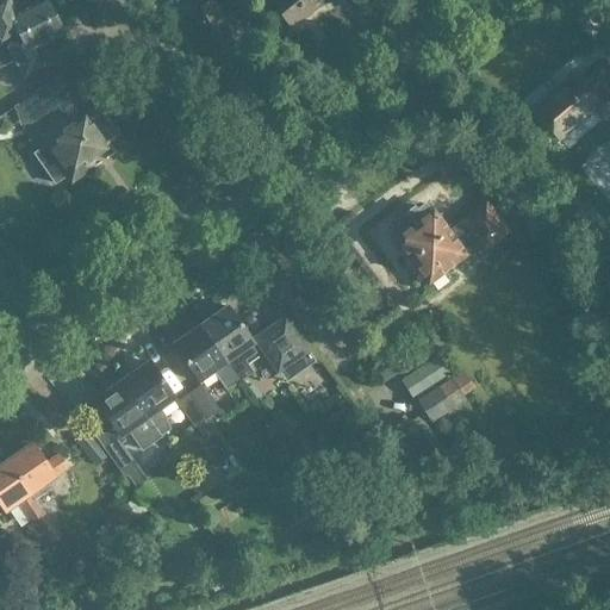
[(0,47),(5,42),(54,17),(45,0),(12,18),(5,2),(0,5),(0,47)]
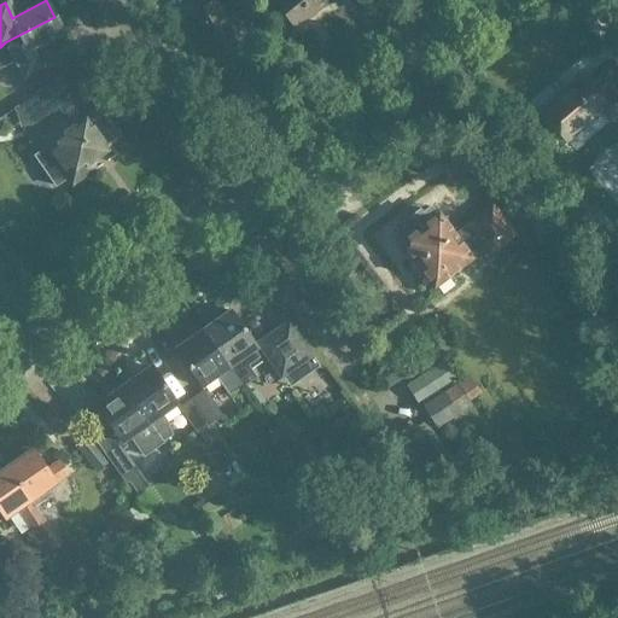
[(250,21),(239,0),(208,0),(211,5),(188,17),(199,39),(197,39),(210,64),(242,48),(232,30),(250,21)]
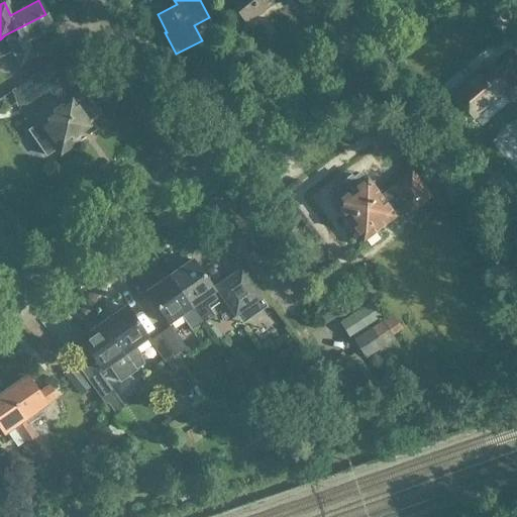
[(229,0),(228,1),(246,24),(278,0),(229,0)]
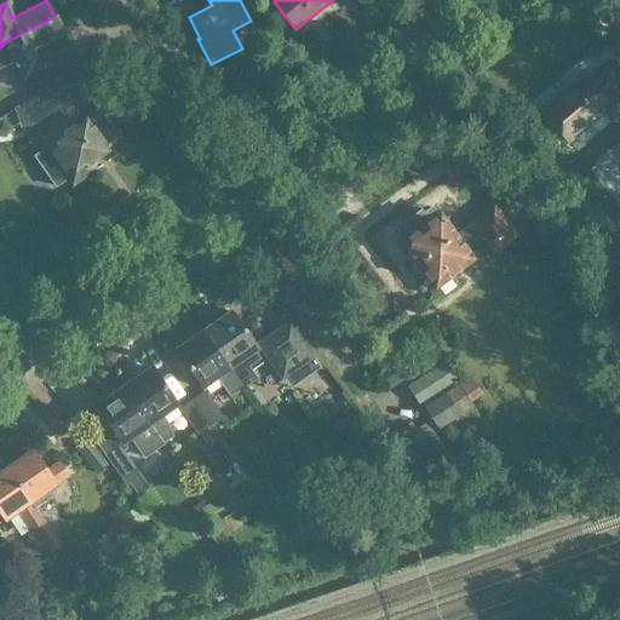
[(0,47),(0,70),(13,63),(27,90),(47,79),(33,51),(64,34),(55,17),(5,42),(0,47)]
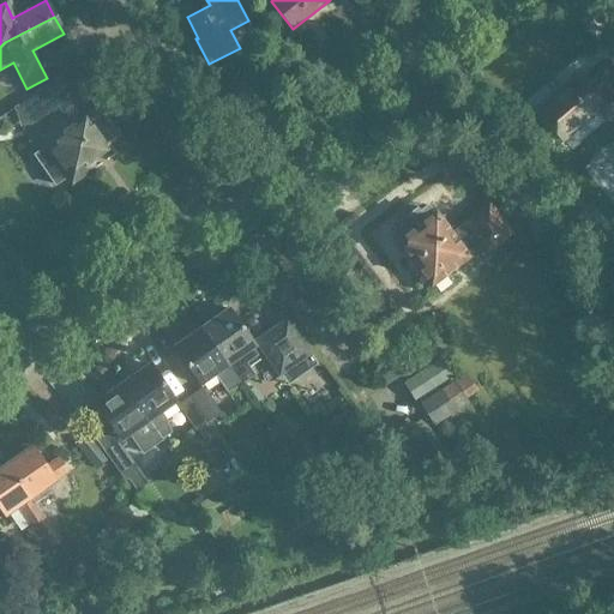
[(581,78),(540,113),(563,139),(597,109),(608,121),(613,114),(613,83),(605,72),(588,85),(581,78)]
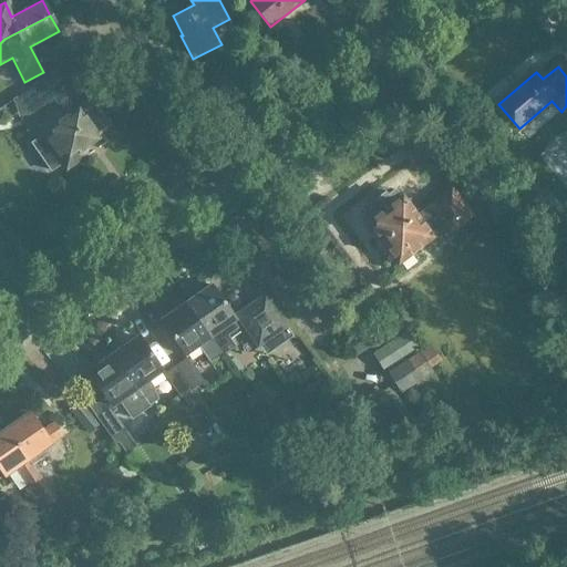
[(31,115),(44,105),(66,90),(53,72),(12,101),(16,104),(19,117),(31,115)]
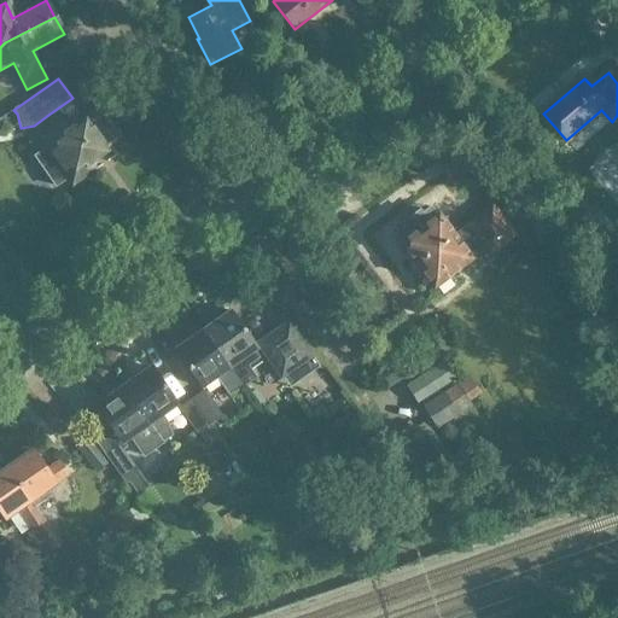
[(42,147),(65,182),(126,140),(103,106),(42,147)]
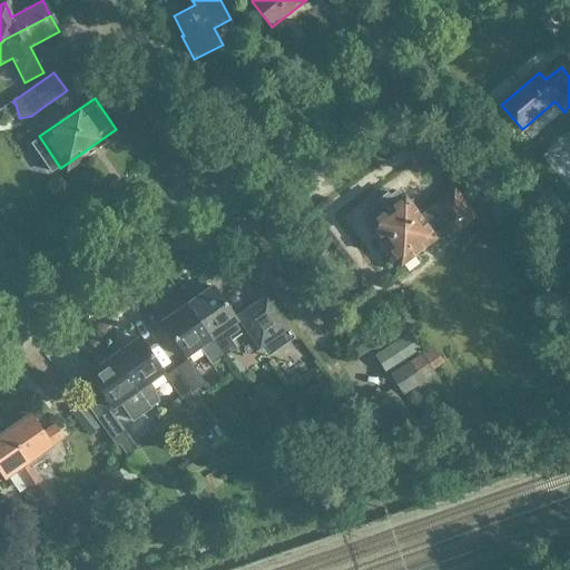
[(371,224),(370,224),(400,263),(434,237),(445,228),(451,235),(477,216),(453,186),(428,205),(430,207),(418,216),(404,198),(397,190),(390,197),(386,194),(371,206),(373,209),(365,216),(371,224)]
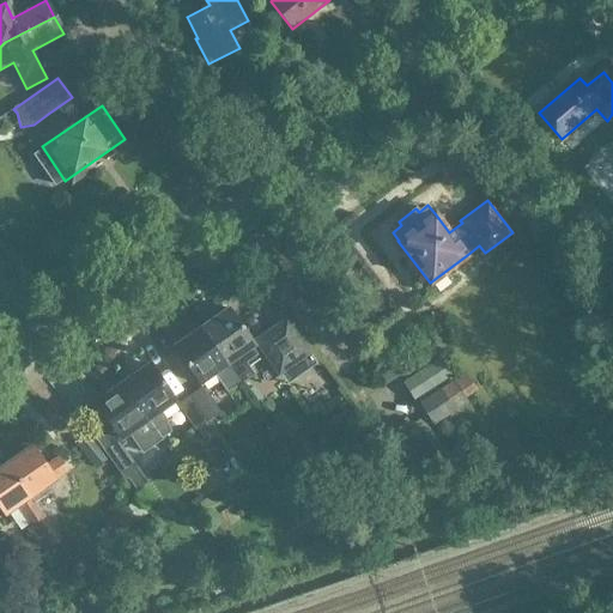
[(229,309),(201,328),(240,383),(252,375),(238,356),(254,345),(229,309)]
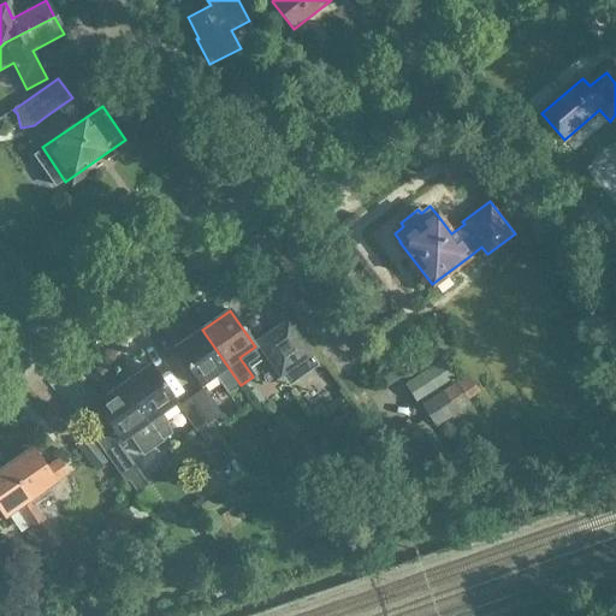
[(288,323),(258,343),(280,374),(309,354),(288,323)]
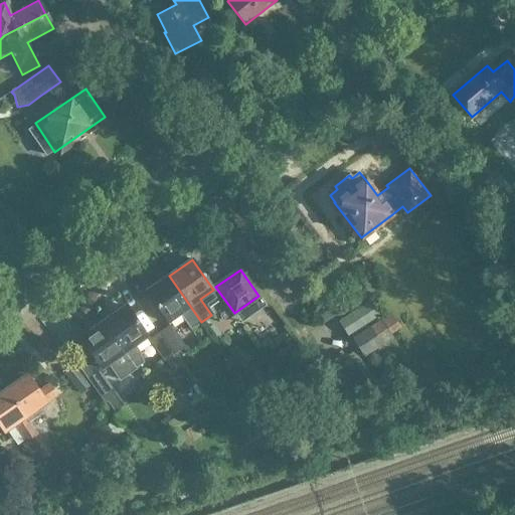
[(166,322),(178,314),(189,331),(201,322),(169,276),(146,293),(166,322)]
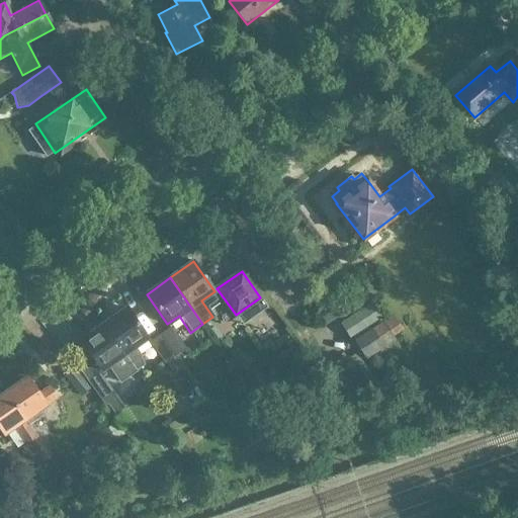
[(343,324),(353,339),(381,321),(371,306),(343,324)]
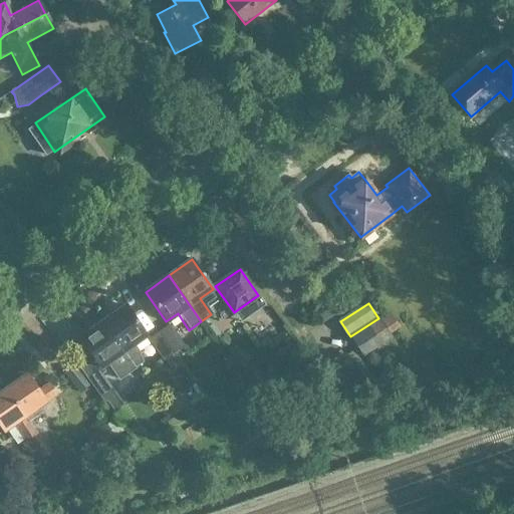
[(125,306),(101,323),(135,369),(143,363),(138,349),(134,344),(146,335),(125,306)]
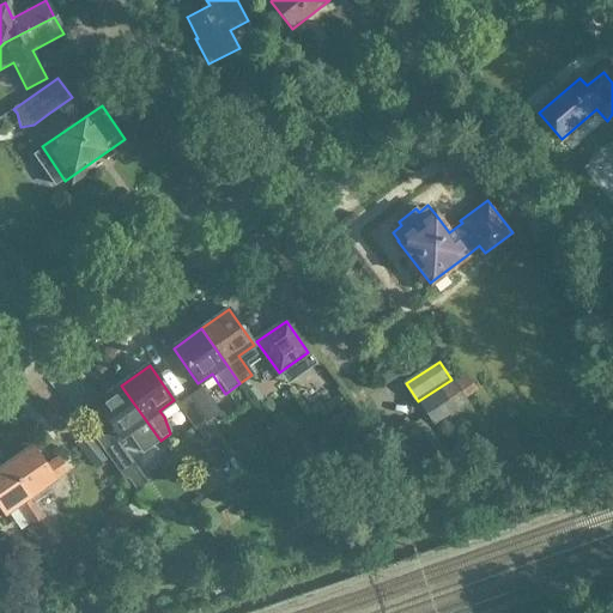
[(436,425),(471,401),(467,396),(456,380),(420,402),(436,425)]
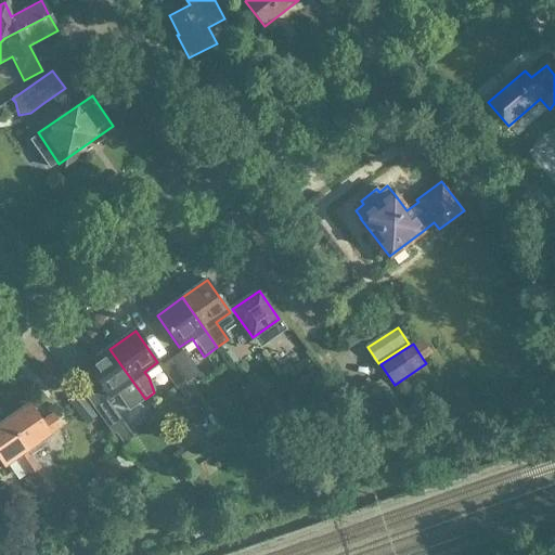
[(107,397),(115,392),(128,411),(145,399),(110,349),(86,365),(107,397)]
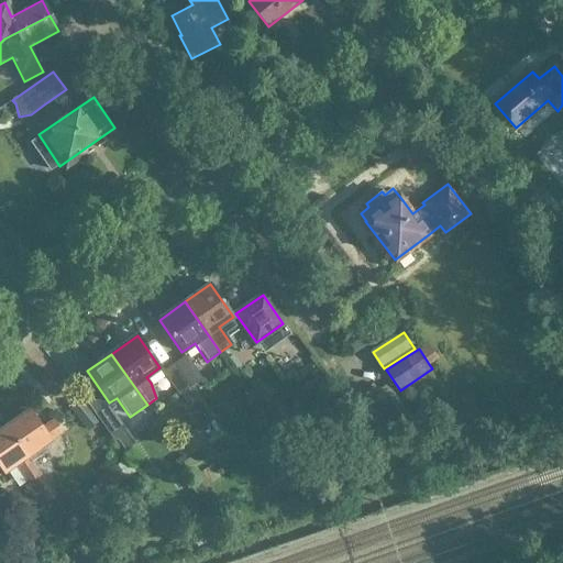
[(185,356),(174,364),(190,388),(201,381),(185,356)]
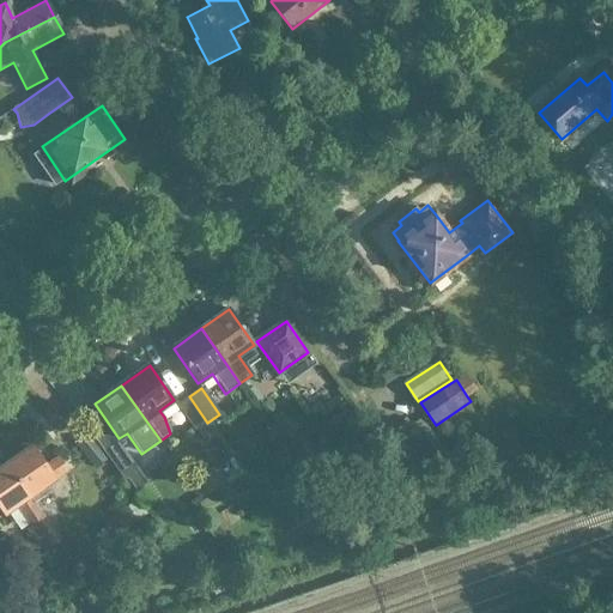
[(207,423),(189,396),(176,406),(194,431),(198,430),(206,441),(216,435),(207,423)]
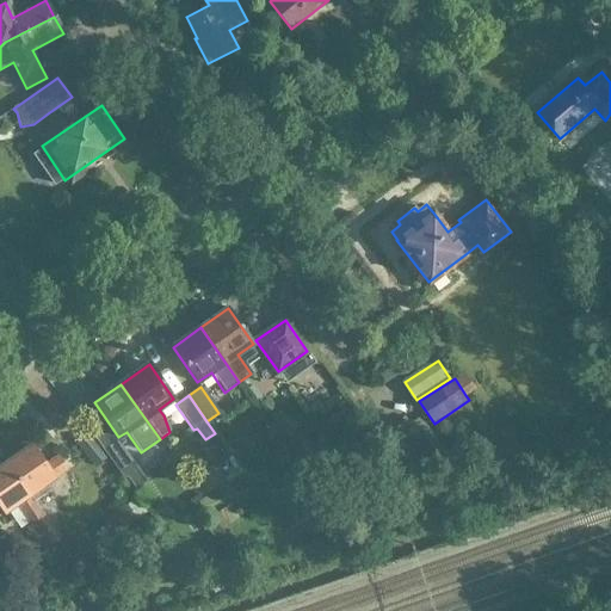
[(76,446),(94,468),(106,458),(88,436),(76,446)]
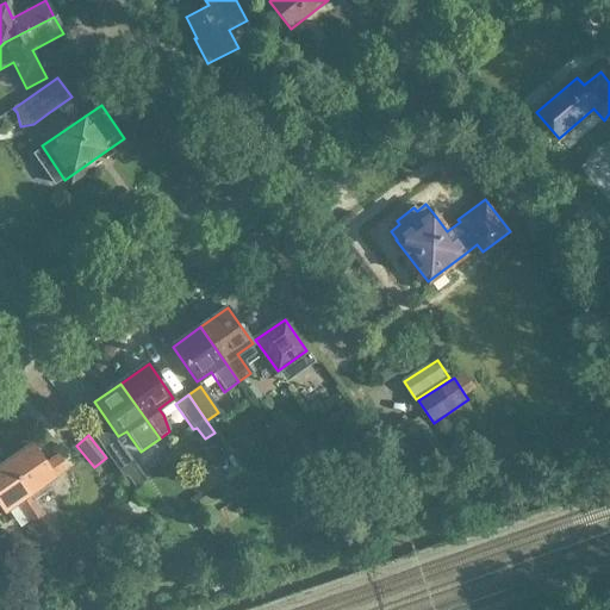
[(31,444),(6,461),(33,502),(50,490),(45,484),(67,470),(57,454),(43,464),(31,444)]
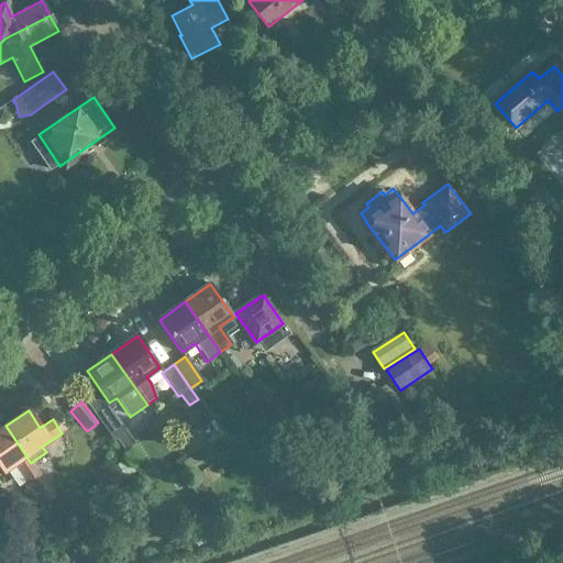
[(97,418),(114,442),(125,433),(108,410),(97,418)]
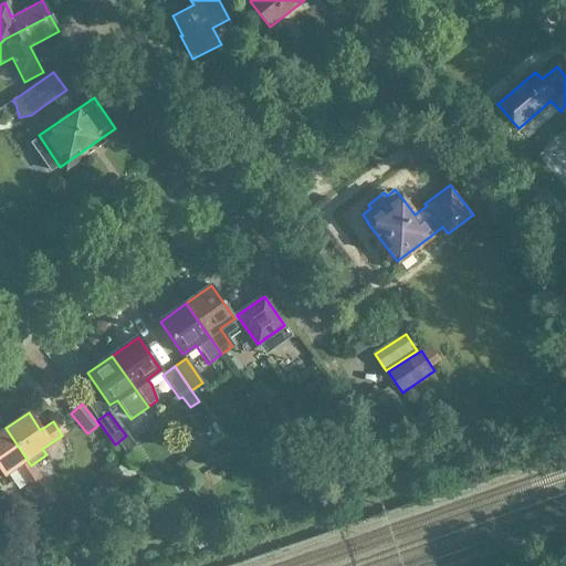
[(190,418),(177,429),(185,439),(199,428),(190,418)]
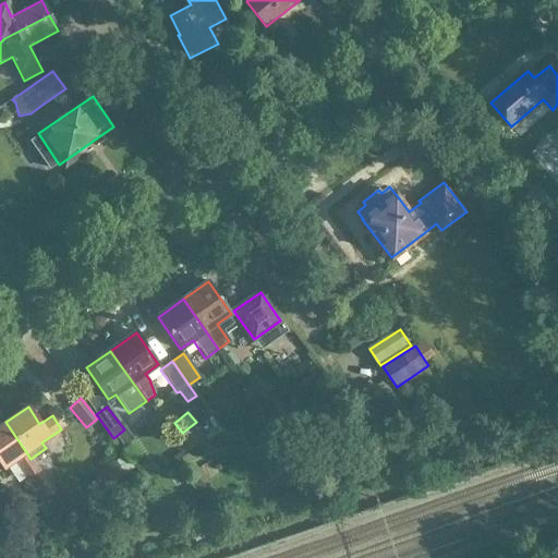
[(27,480),(31,477),(39,471),(31,459),(5,422),(0,425),(0,464),(3,469),(15,461),(27,480)]
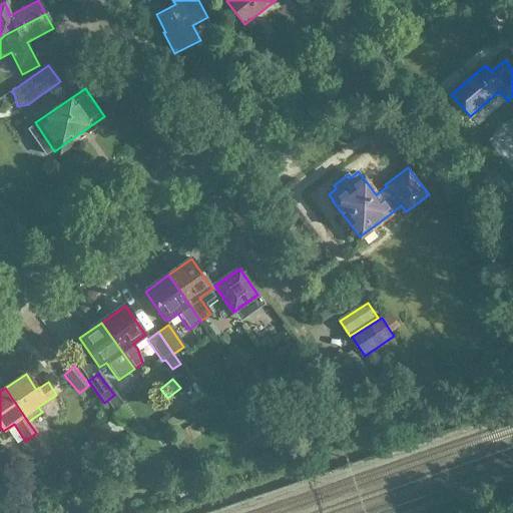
[(42,442),(36,433),(28,439),(35,448),(42,442)]
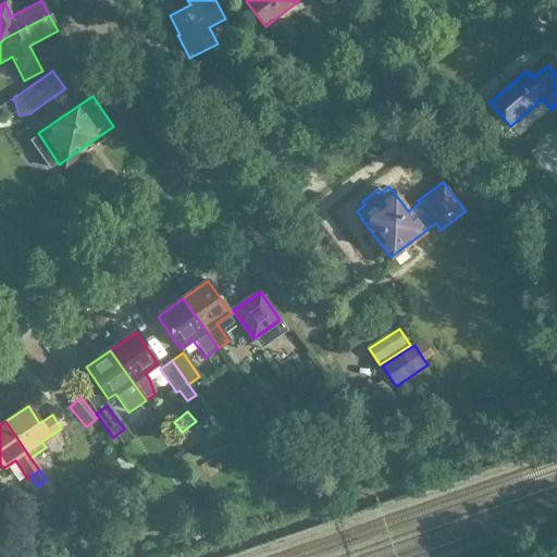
[(46,480),(38,486),(46,497),(54,491),(46,480)]
